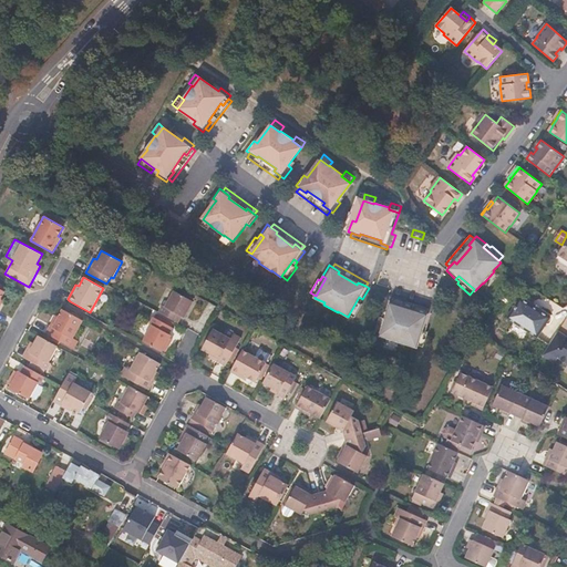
[(185,318),(194,301),(174,290),(165,307),(163,305),(158,312),(178,323),(183,317),(185,318)]
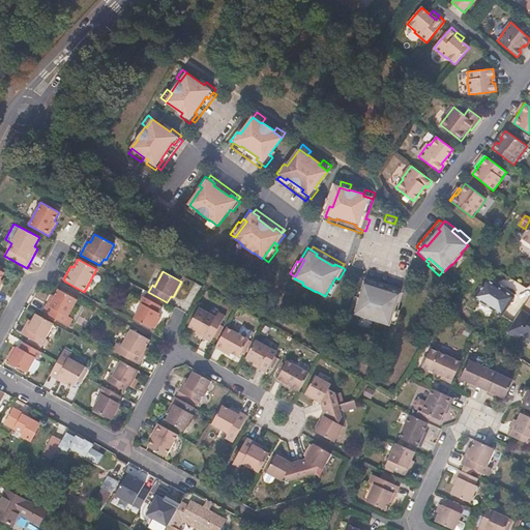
[(336,283),(339,280),(335,277),(326,294),(331,297),(339,285),(336,283)]
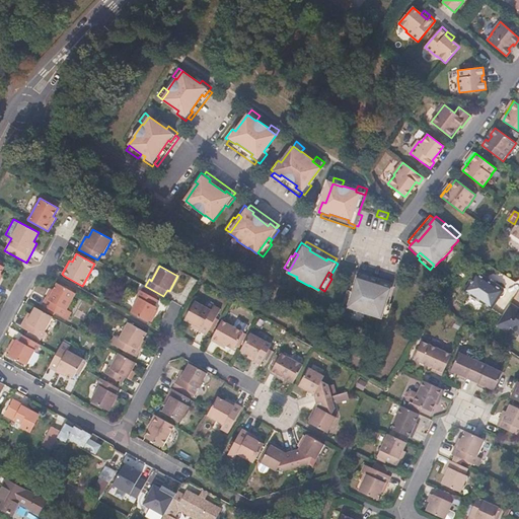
[(500,298),(505,291),(495,284),(486,279),(475,272),(463,291),(492,309),(493,309),(503,315),(510,304),(500,298)]
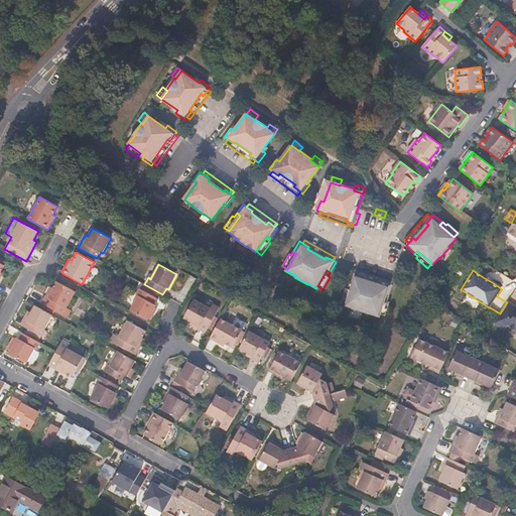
[(356,275),(363,277),(362,280),(381,285),(381,283),(389,285),(390,282),(357,272),(356,275)]
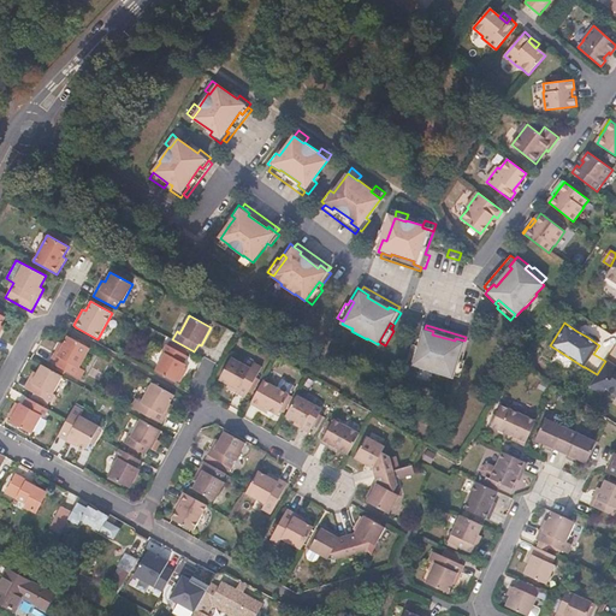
[(465,355),(468,342),(465,341),(455,338),(455,341),(432,335),(433,331),(425,329),(420,327),(416,341),(420,342),(414,362),(413,365),(425,368),(425,369),(440,375),(442,373),(452,377),(454,374),(460,354),(465,355)]
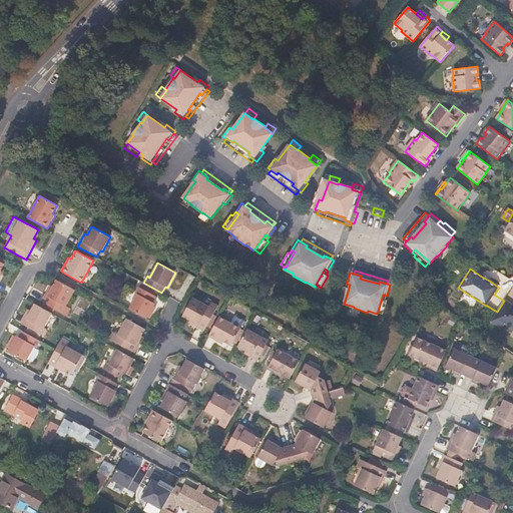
[(67,306),(75,291),(56,280),(52,286),(50,285),(41,302),(67,316),(71,309),(67,306)]
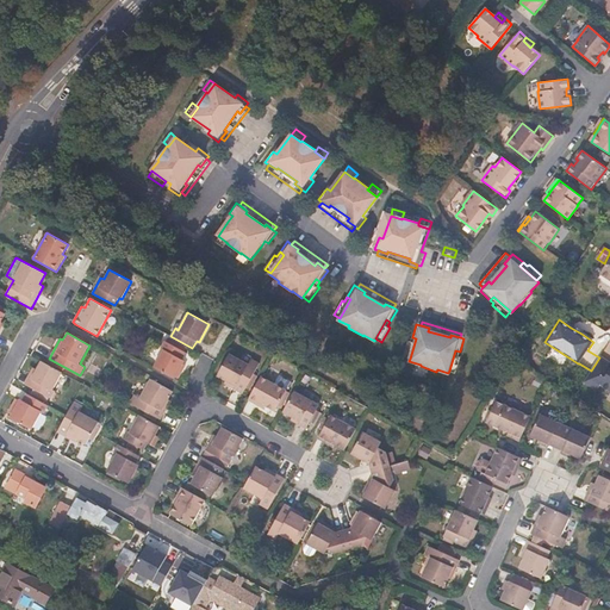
[(416,338),(412,337),(411,342),(409,341),(404,356),(410,359),(416,338)]
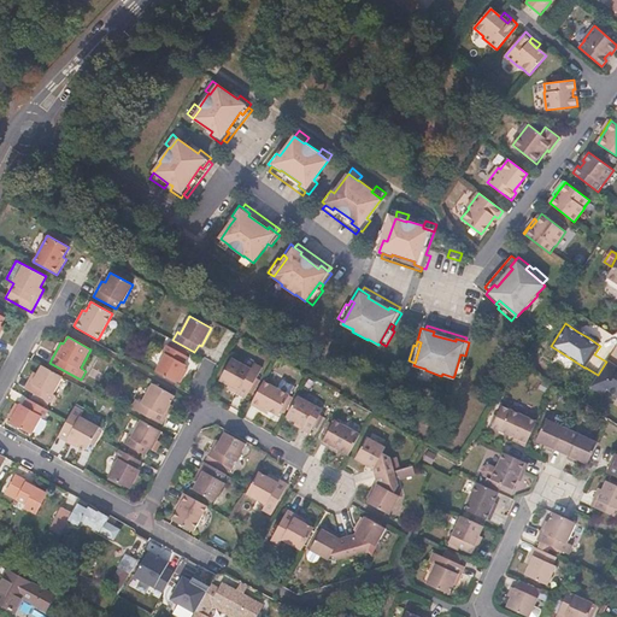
[(184,364),(188,357),(166,345),(162,352),(165,353),(156,371),(177,383),(178,382),(181,383),(188,370),(186,369),(187,365),(184,364)]
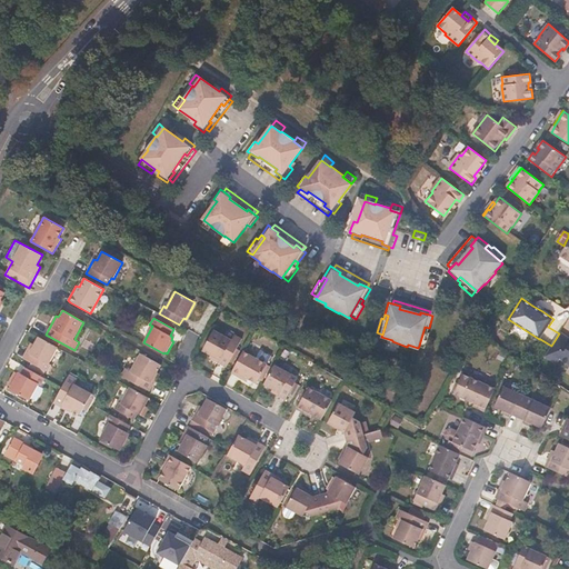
[(428,332),(429,328),(425,327),(419,346),(425,348),(429,333),(428,332)]
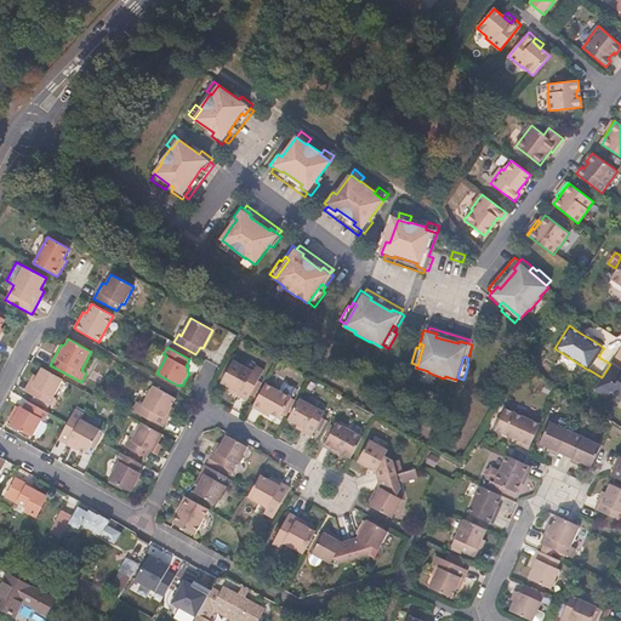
[(248,402),(265,370),(256,365),(252,370),(234,359),(221,383),(229,388),(228,391),(248,402)]
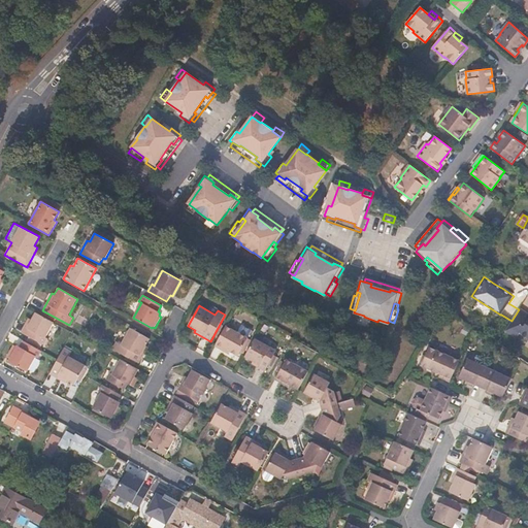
[(527,312),(520,307),(519,309),(512,321),(505,331),(517,338),(520,333),(527,338),(527,312)]
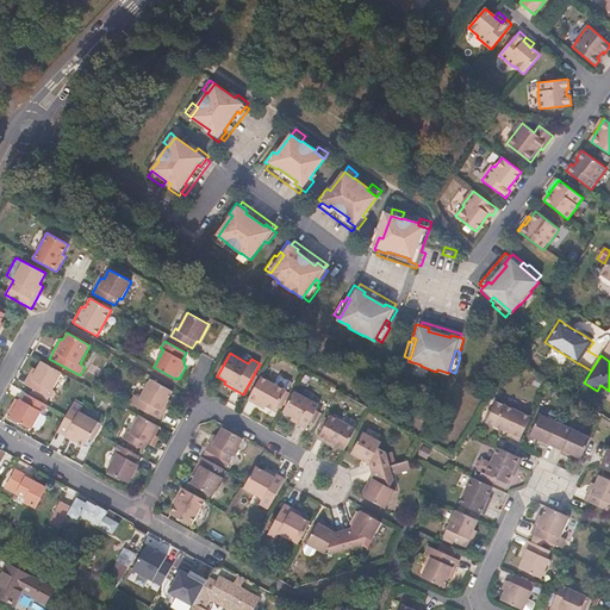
[(54,390),(63,373),(41,361),(36,369),(33,367),(24,384),(51,399),(56,391),(54,390)]
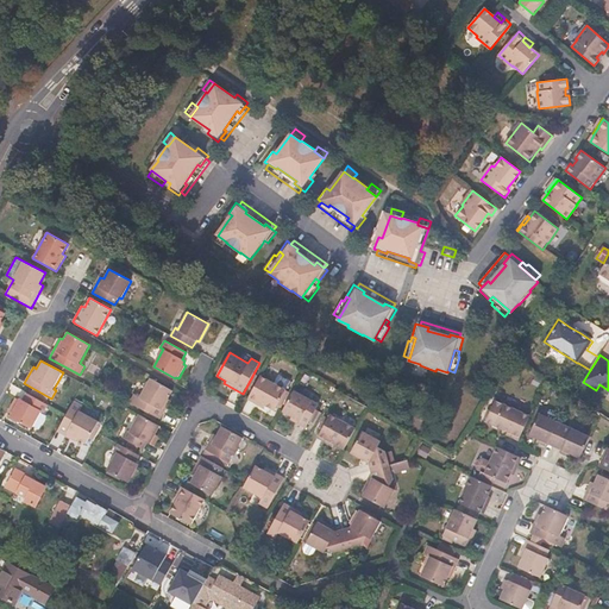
[(281,408),(290,393),(286,390),(287,389),(261,376),(258,381),(248,400),(263,408),(265,406),(275,410),(277,406),(281,408)]
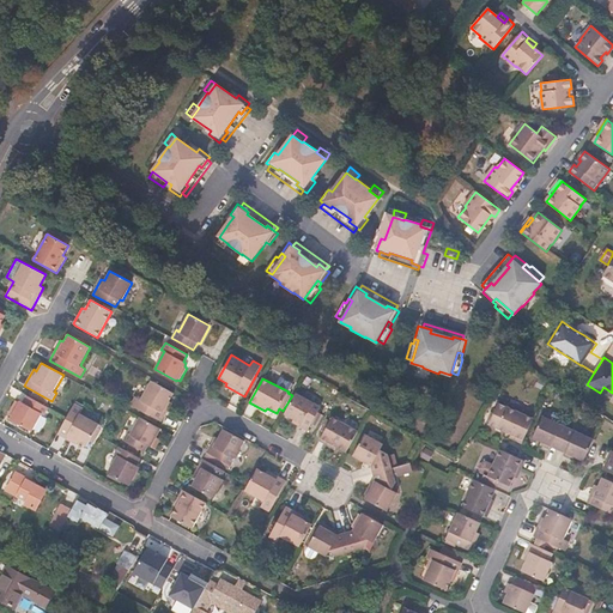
[(170,401),(175,394),(151,381),(140,399),(135,396),(131,405),(162,423),(173,402),(170,401)]
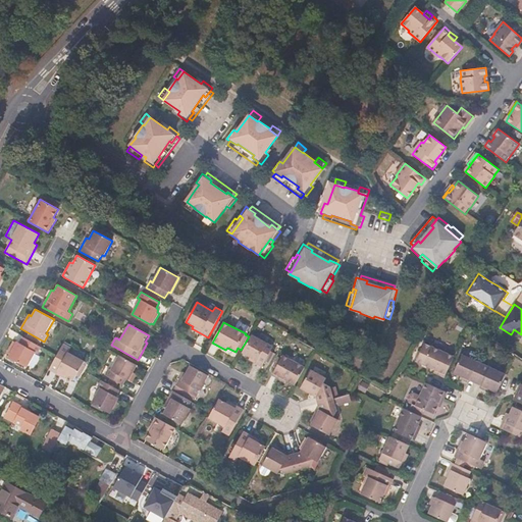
[(269,363),(274,353),(271,351),(273,347),(252,334),(242,353),(250,358),(249,360),(262,367),(265,361),(269,363)]
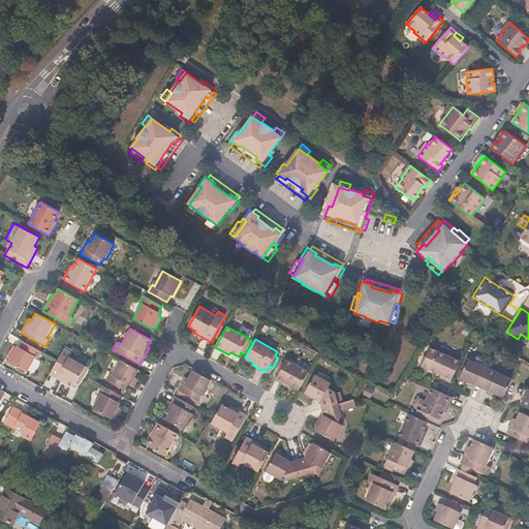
[(28,372),(36,358),(38,359),(42,351),(23,341),(20,347),(17,346),(17,347),(13,345),(6,358),(9,360),(8,362),(28,372)]
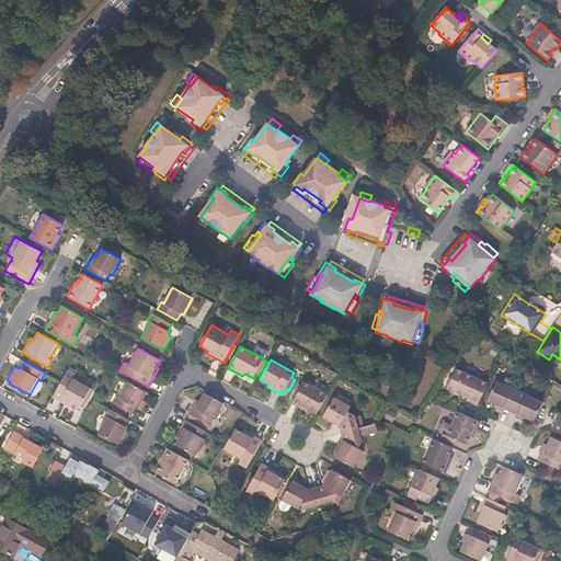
[(478,407),(489,382),(457,368),(447,389),(464,396),(461,399),(478,407)]
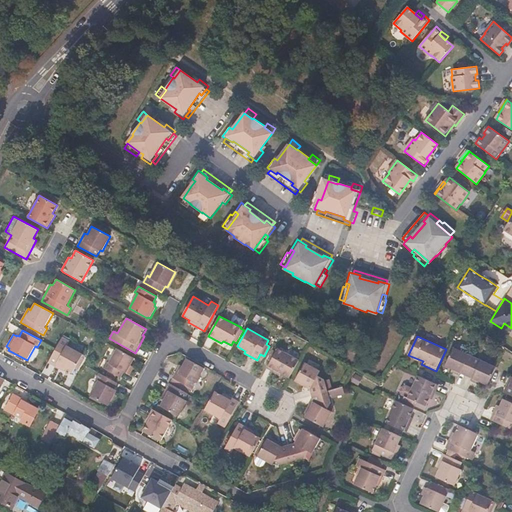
[(81,357),(83,354),(67,345),(70,341),(62,337),(48,363),(64,372),(65,370),(72,373),(75,368),(79,370),(85,359),(81,357)]
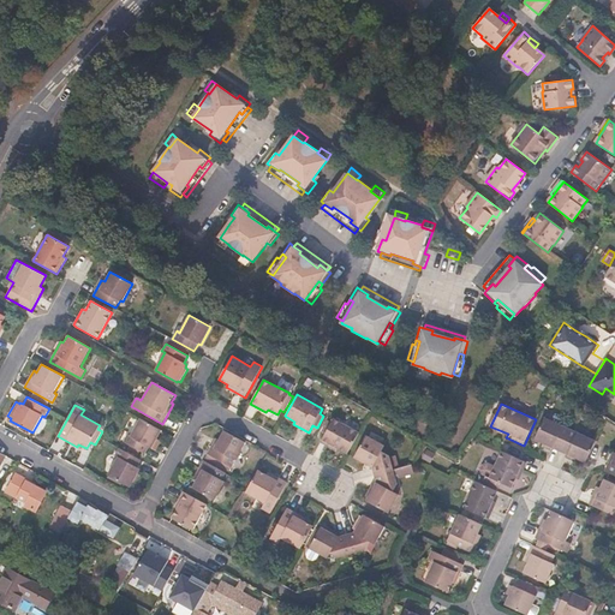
[(560,452),(571,429),(544,417),(535,440),(543,443),(542,447),(550,451),(553,448),(560,452)]
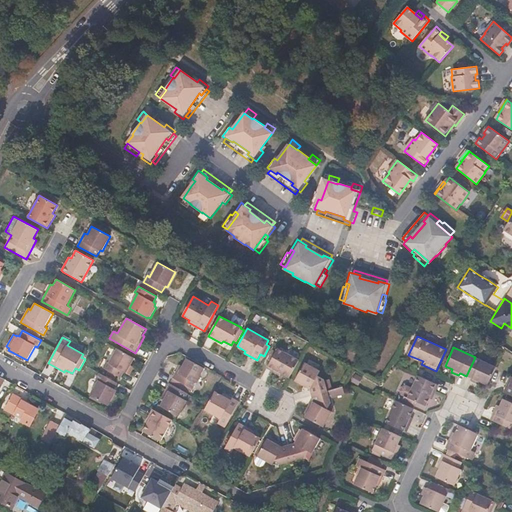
[(127,373),(135,358),(116,348),(109,362),(106,361),(103,368),(121,378),(124,372),(127,373)]
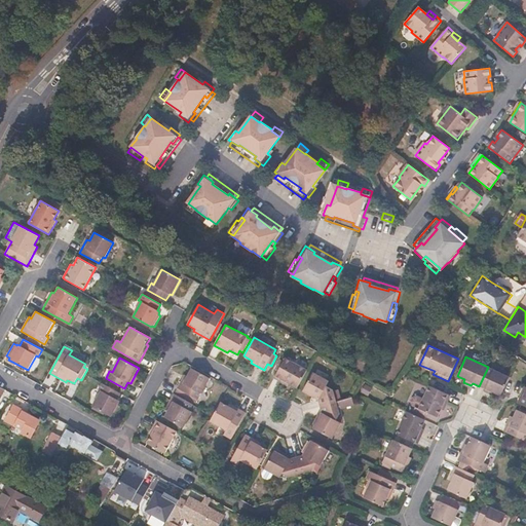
[(297,388),(307,370),(286,358),(284,361),(280,360),(274,369),(277,371),(273,378),(288,386),(289,383),(297,388)]
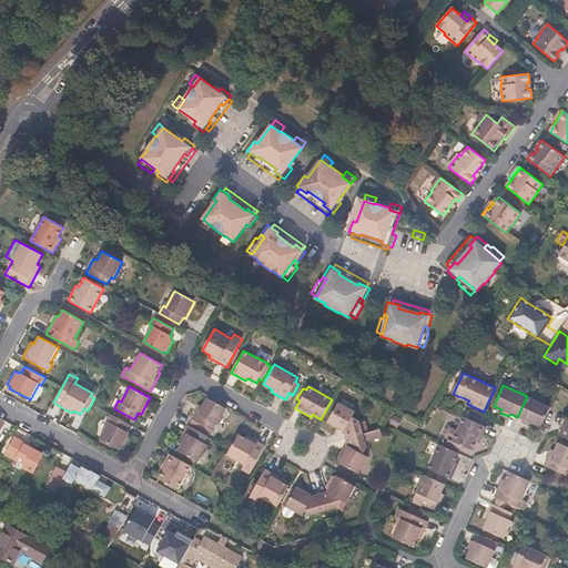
[(540,428),(550,406),(527,396),(517,417),(524,421),(523,424),(531,427),(533,424),(540,428)]
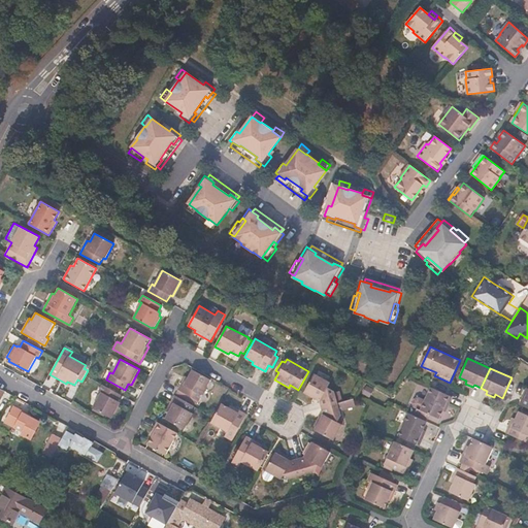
[(199,401),(210,381),(192,369),(188,377),(186,376),(177,390),(199,401)]
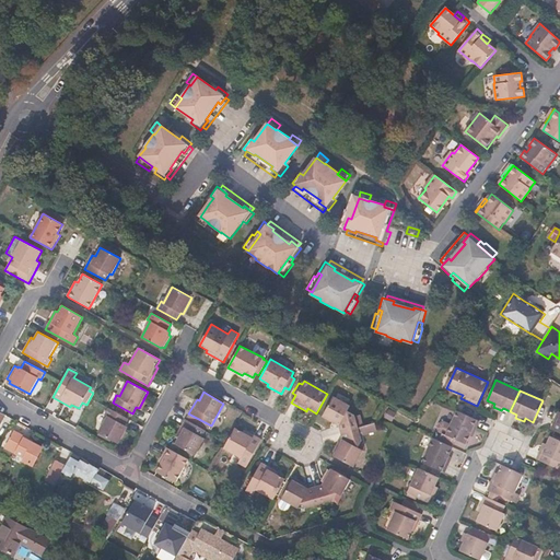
[(358,428),(354,415),(347,410),(350,406),(334,396),(323,417),(338,426),(340,433),(358,428)]
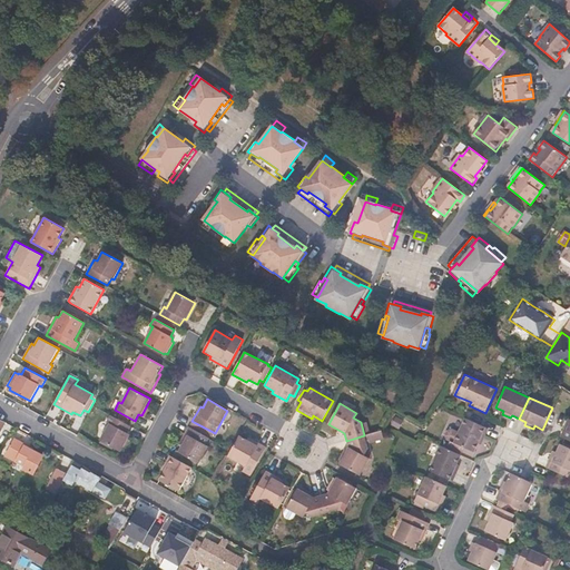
[(128,433),(131,426),(110,415),(106,422),(109,423),(100,440),(120,451),(121,450),(125,452),(131,441),(128,439),(130,435),(128,433)]
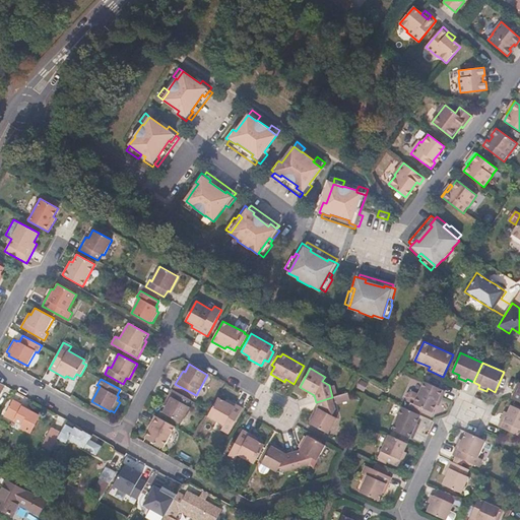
[(439,406),(446,392),(424,382),(418,394),(413,403),(410,402),(407,409),(420,415),(424,408),(433,412),(437,404),(439,406)]
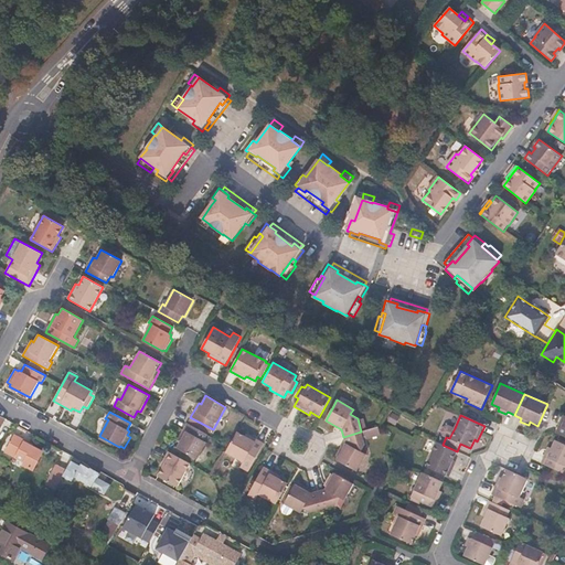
[(564,415),(555,433),(564,436),(564,415)]
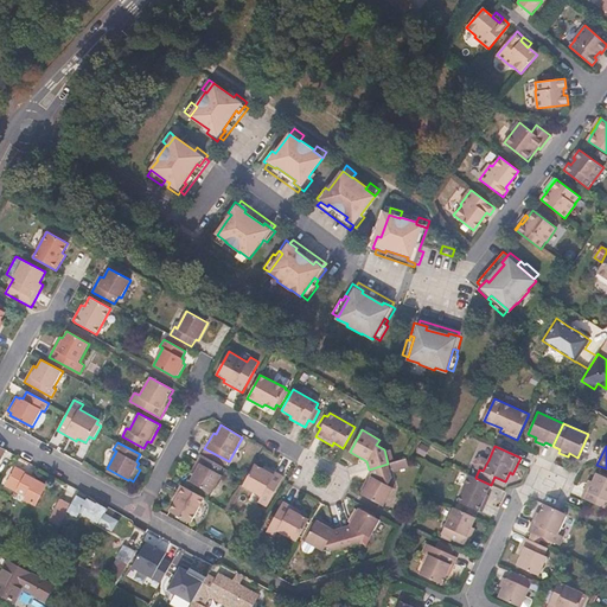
[(219,474),(223,467),(200,454),(195,467),(197,468),(190,481),(212,493),(222,475),(219,474)]
